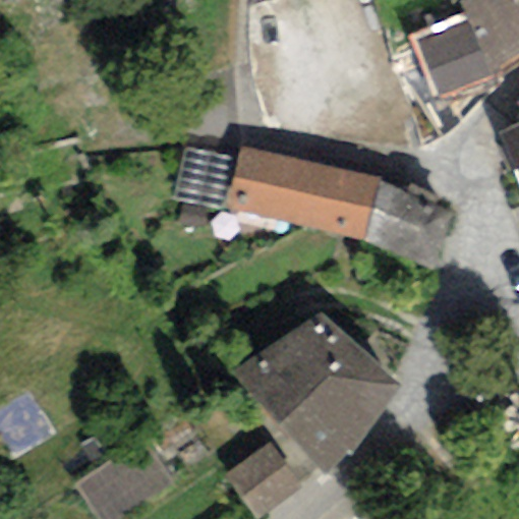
[(459,0),(464,11),(408,35),(436,96),(518,63),(518,7),(516,2),(515,0),(459,0)]
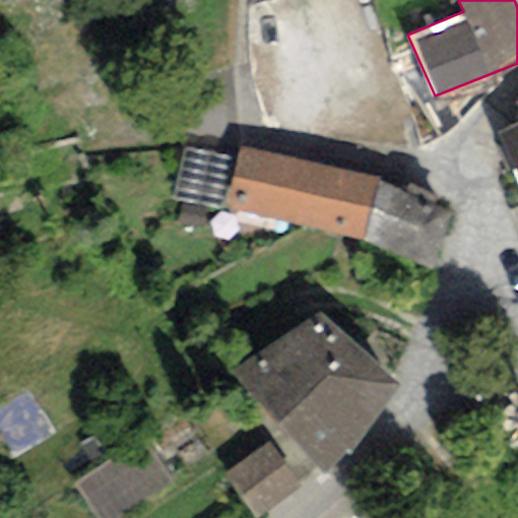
[(517,100),(516,101),(517,103),(517,125),(500,131),(517,176),(517,100)]
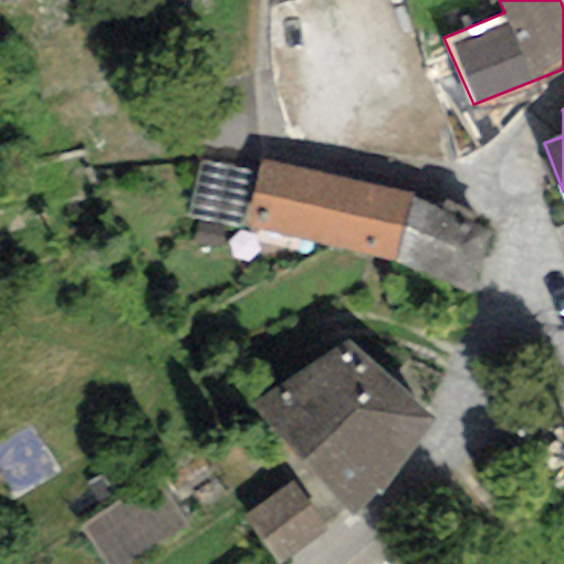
[(413,191),(260,157),(257,170),(244,227),(398,259),(413,191)]
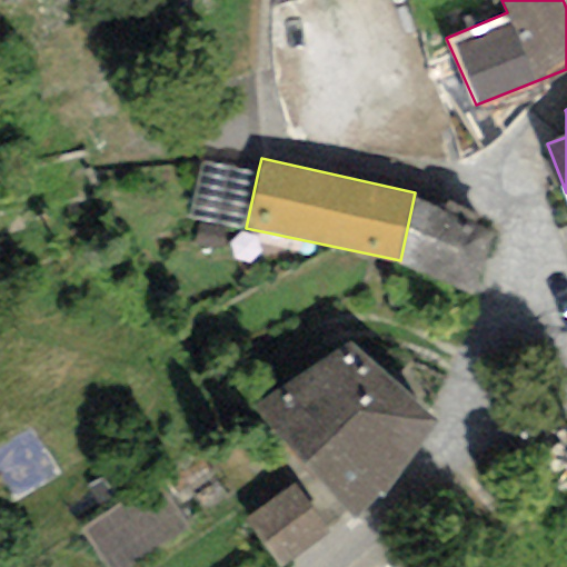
[(246,228),(258,171),(201,159),(189,216),(246,228)]
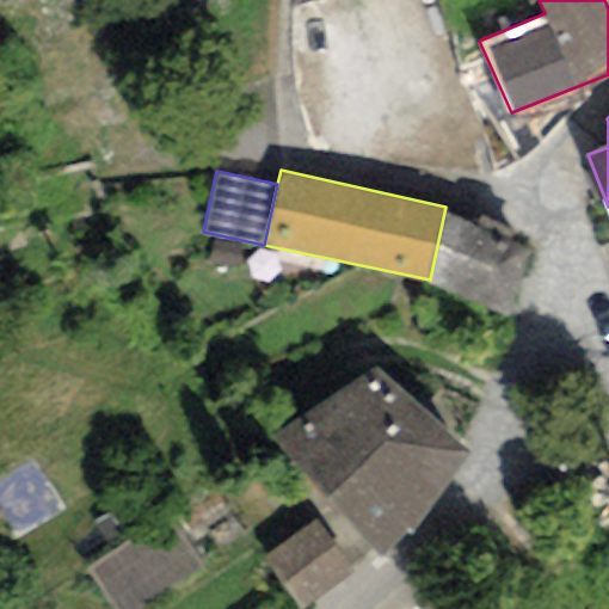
[(535,252),(446,207),(430,280),(508,318),(535,252)]
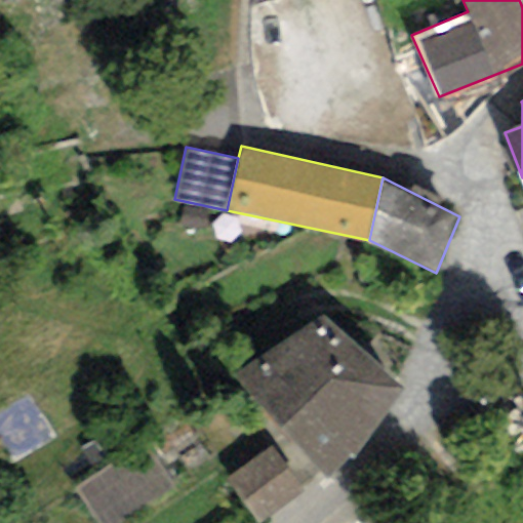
[(324,314),(236,373),(330,477),(403,386),(324,314)]
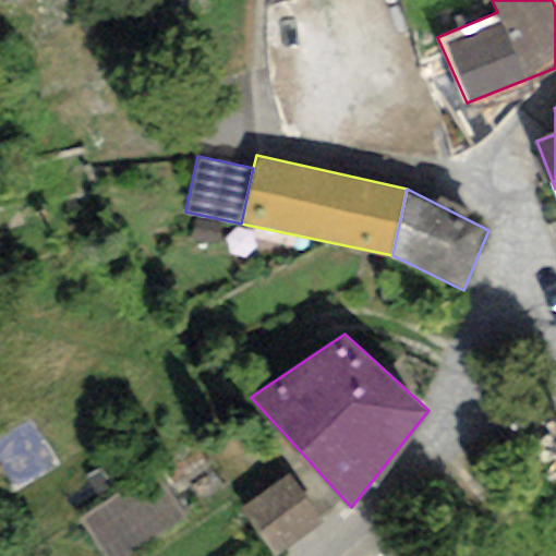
[(290,473),(243,506),(277,555),(324,523),(290,473)]
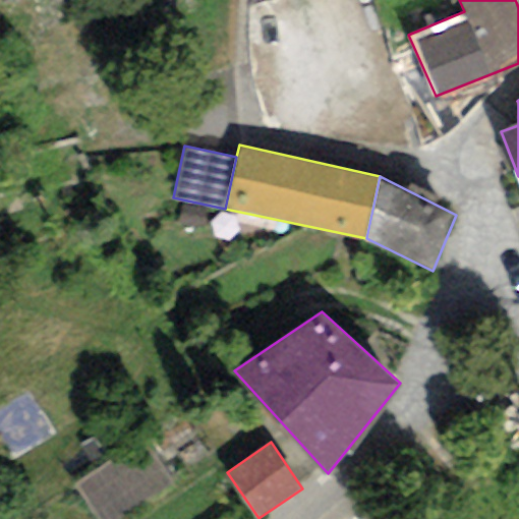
[(167,477),(143,443),(85,481),(109,516),(167,477)]
